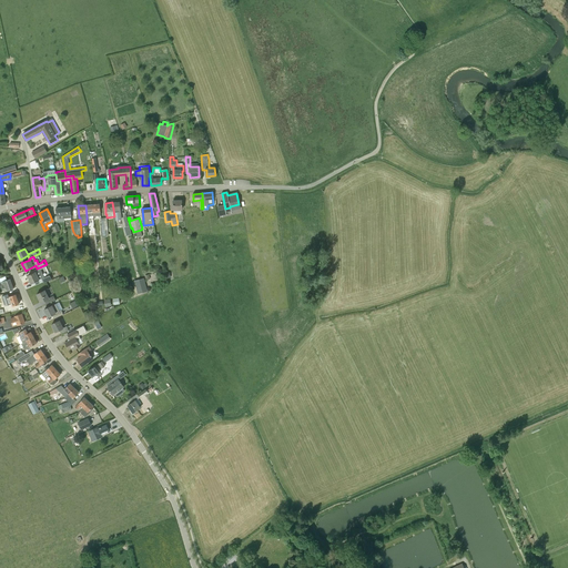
[(42,279),(43,283),(52,280),(50,275),(44,277),(41,270),(28,276),(31,283),(42,279)]
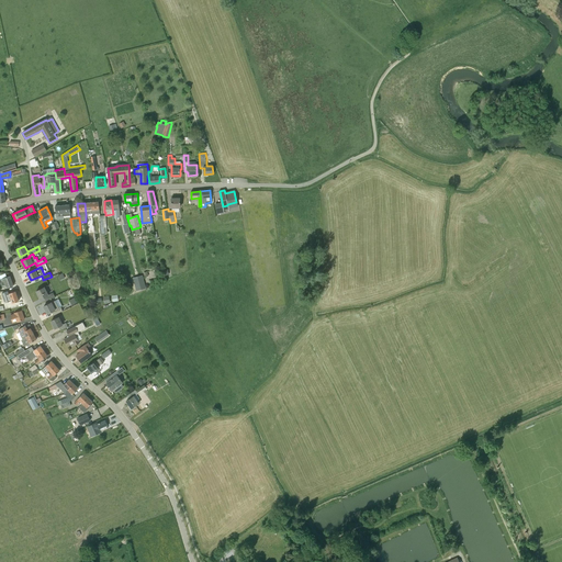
[(8,288),(13,285),(10,276),(3,278),(0,279),(0,280),(2,287),(7,285),(8,288)]
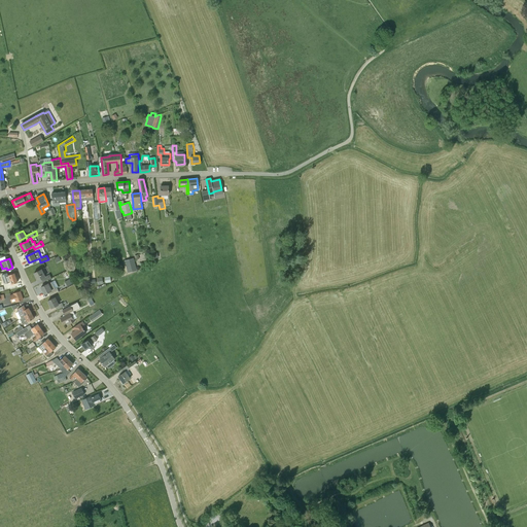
[(134,258),(125,260),(129,273),(137,271),(134,258)]
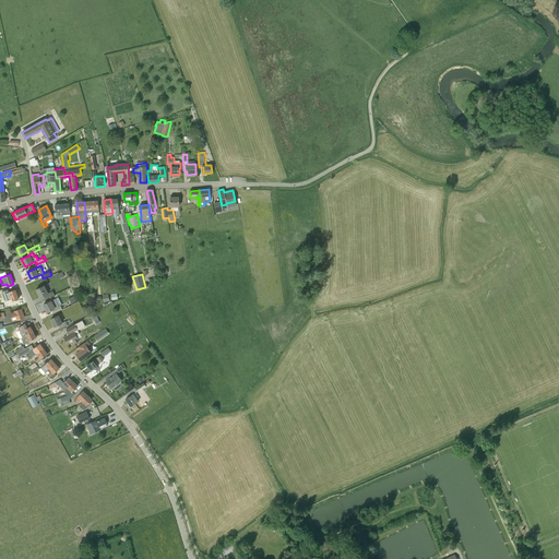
[(46,299),(55,295),(52,290),(48,293),(44,286),(36,289),(40,297),(44,296),(46,299)]
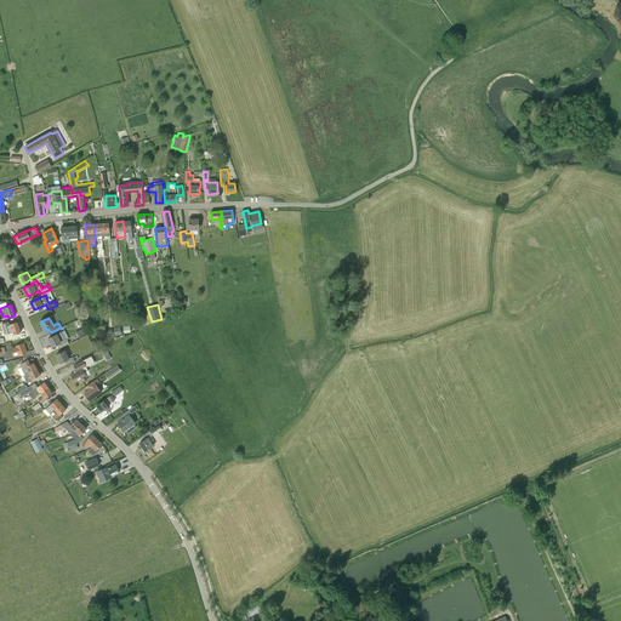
[(13,331),(15,335),(21,332),(17,322),(11,324),(10,323),(0,323),(0,329),(1,332),(6,331),(7,334),(13,331)]
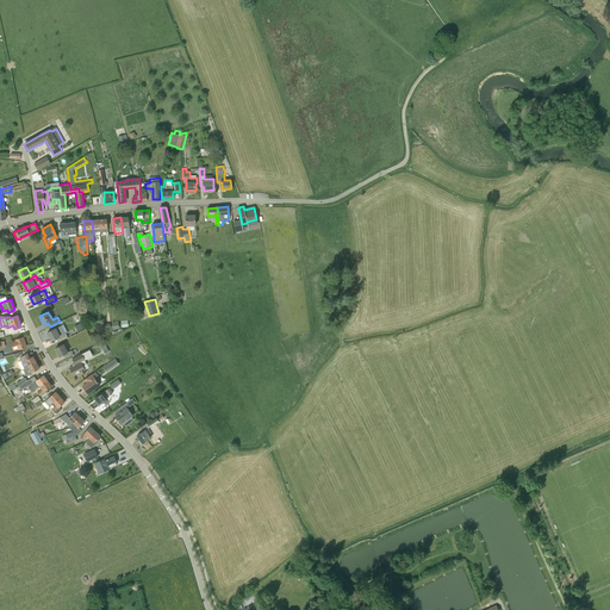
[(69,331),(66,332),(63,335),(60,327),(48,332),(51,341),(56,338),(58,342),(68,337),(68,336),(70,335),(69,331)]
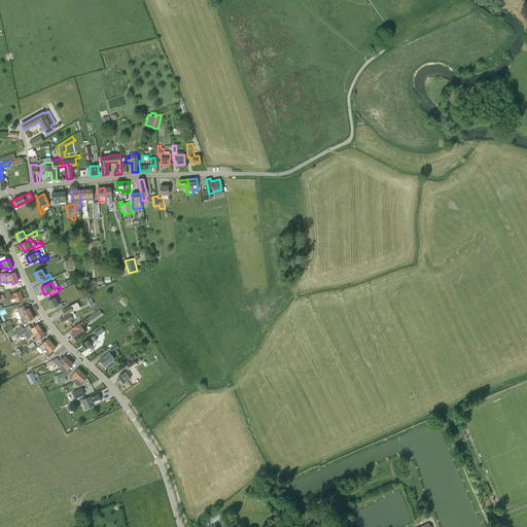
[(16,302),(23,300),(21,291),(13,293),(9,295),(11,303),(16,302)]
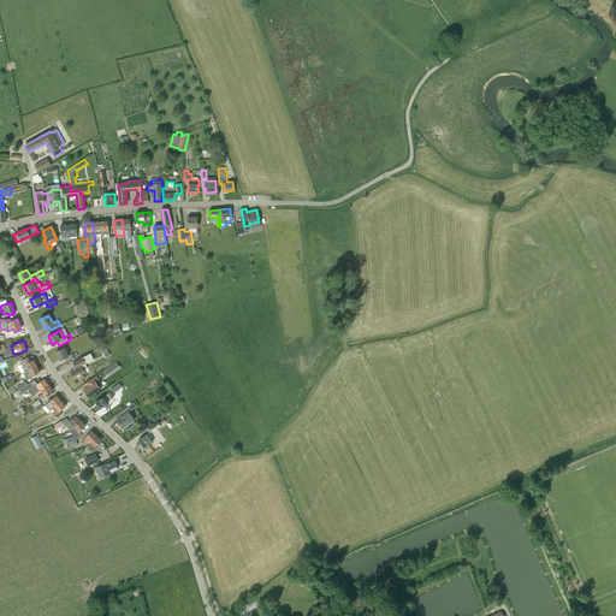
[(75,357),(77,356),(76,354),(76,353),(73,355),(72,354),(69,356),(64,348),(57,351),(60,360),(65,357),(66,362),(75,357)]
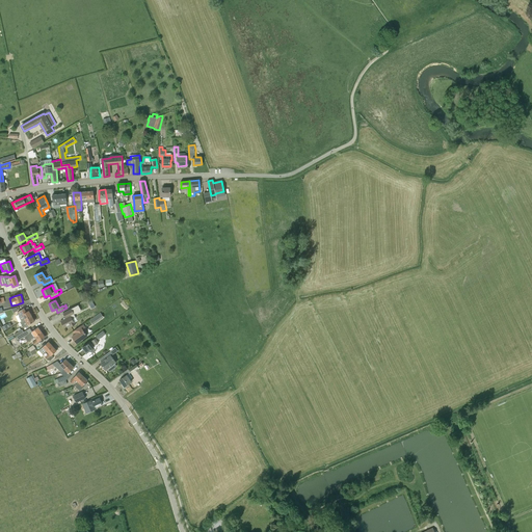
[(29,311),(25,313),(23,309),(17,312),(19,316),(22,321),(25,319),(32,316),(29,311)]
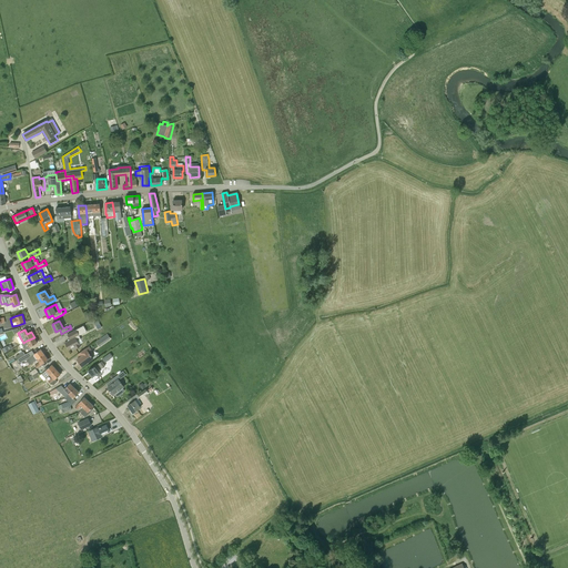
[(69,351),(74,347),(75,348),(80,346),(75,337),(79,335),(77,330),(68,334),(70,340),(64,343),(69,351)]
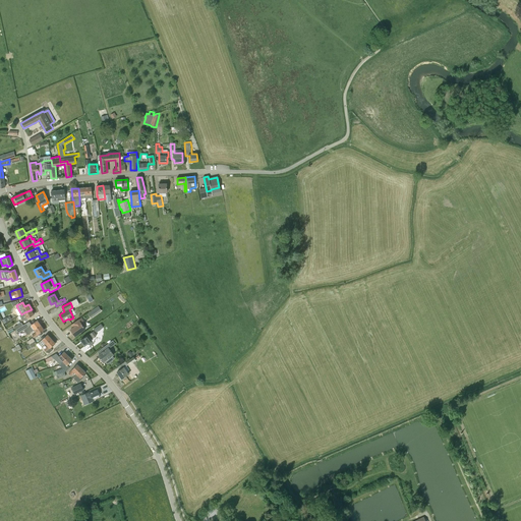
[(21,319),(22,321),(34,314),(32,309),(24,312),(26,315),(21,319)]
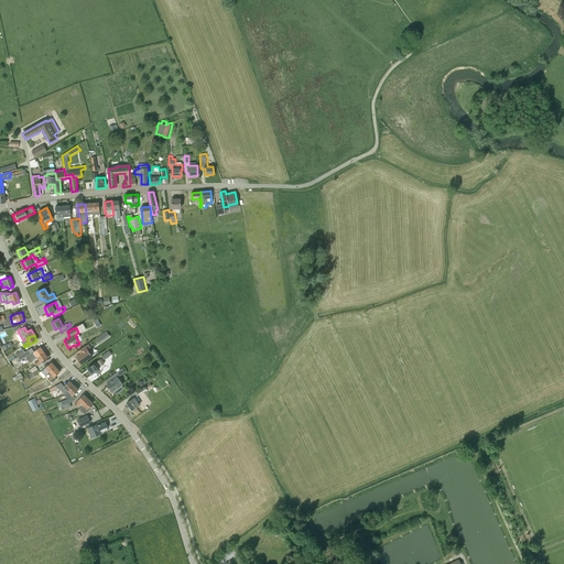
[(79,355),(76,356),(82,365),(93,356),(91,354),(90,354),(87,349),(88,349),(89,348),(90,347),(88,344),(87,345),(86,346),(85,346),(77,351),(79,355)]
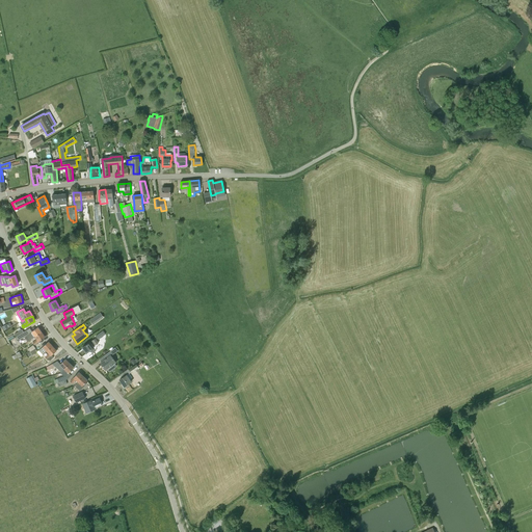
[(31,340),(35,337),(42,333),(38,327),(27,335),(31,340)]
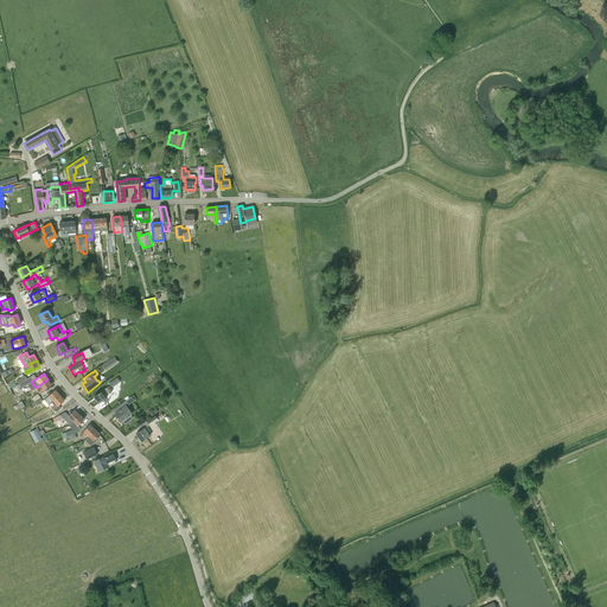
[(38,390),(39,394),(51,384),(48,379),(40,384),(43,387),(38,390)]
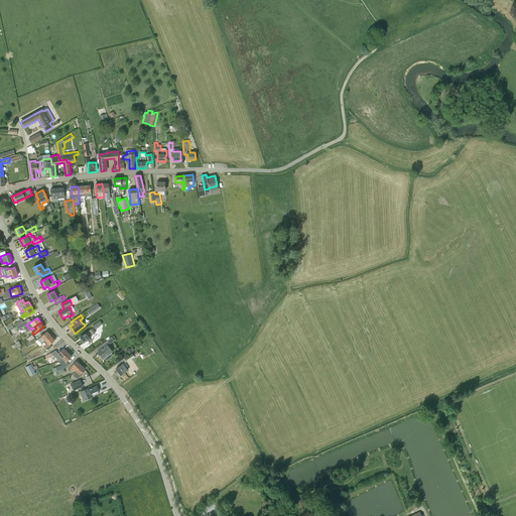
[(95,332),(98,330),(96,326),(93,329),(92,328),(90,330),(90,331),(87,333),(87,332),(80,337),(84,343),(91,338),(89,335),(91,333),(93,335),(96,333),(95,332)]
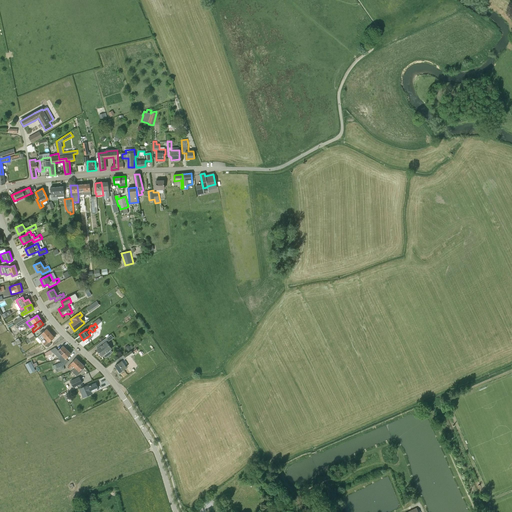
[(45,338),(51,333),(47,329),(37,337),(41,341),(45,338)]
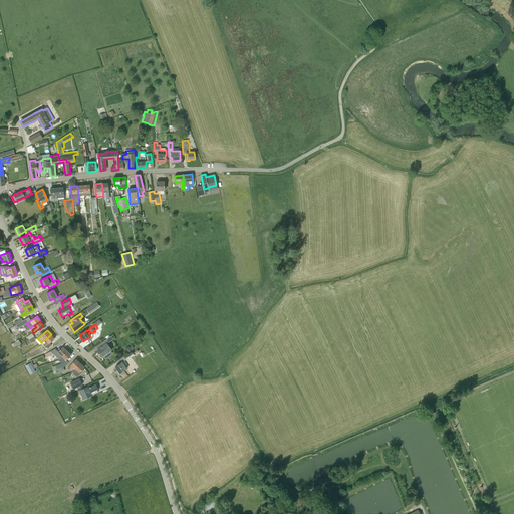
[(26,341),(34,336),(32,333),(27,336),(28,339),(26,340),(26,341)]
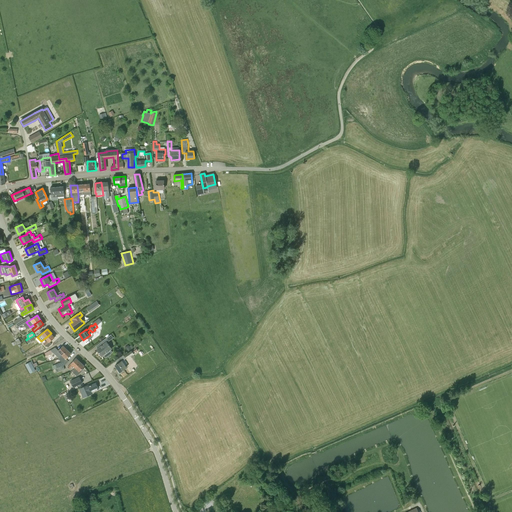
[(47,340),(43,344),(46,347),(47,346),(48,347),(52,344),(50,342),(55,337),(51,333),(45,338),(47,340)]
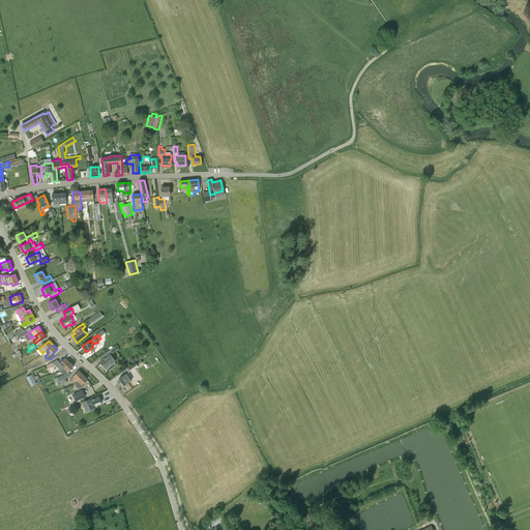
[(29,355),(37,350),(35,347),(27,352),(29,355)]
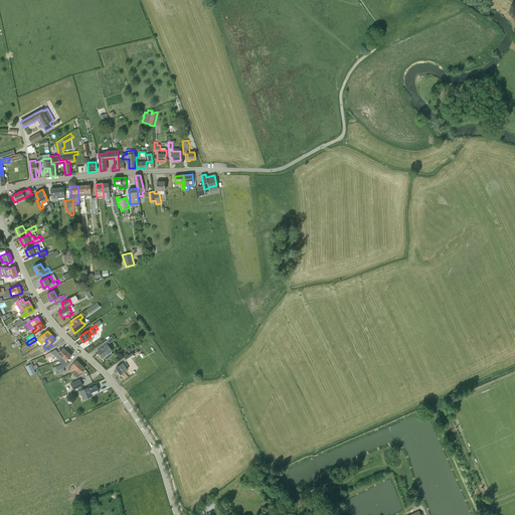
[(108,344),(114,340),(111,337),(101,344),(103,347),(97,351),(103,358),(112,351),(108,344)]
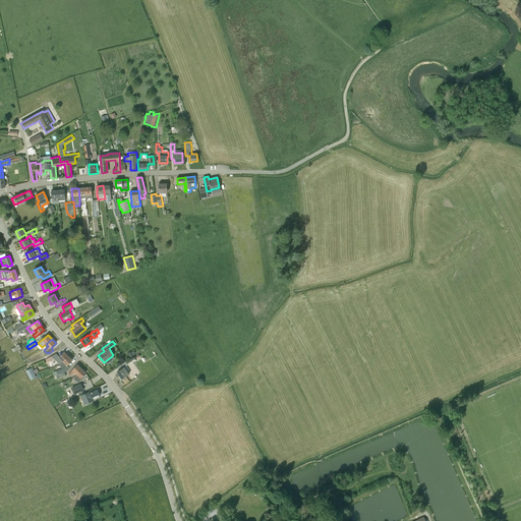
[(63,361),(68,355),(64,351),(55,361),(57,363),(61,359),(63,361)]
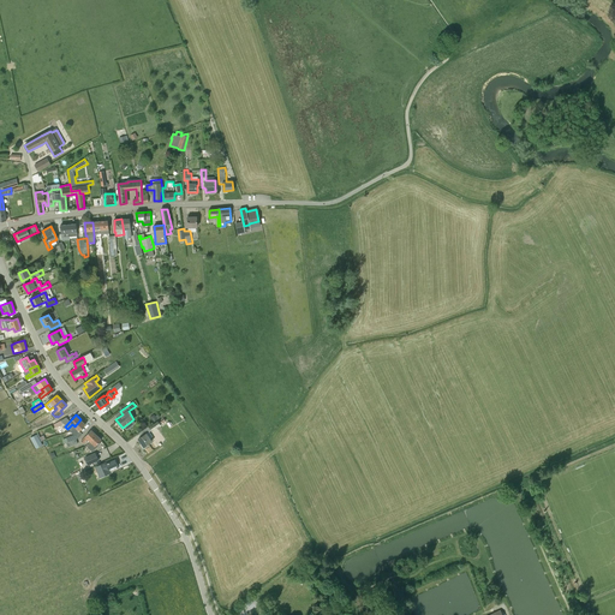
[(73,434),(76,436),(85,424),(81,419),(75,427),(77,429),(73,434)]
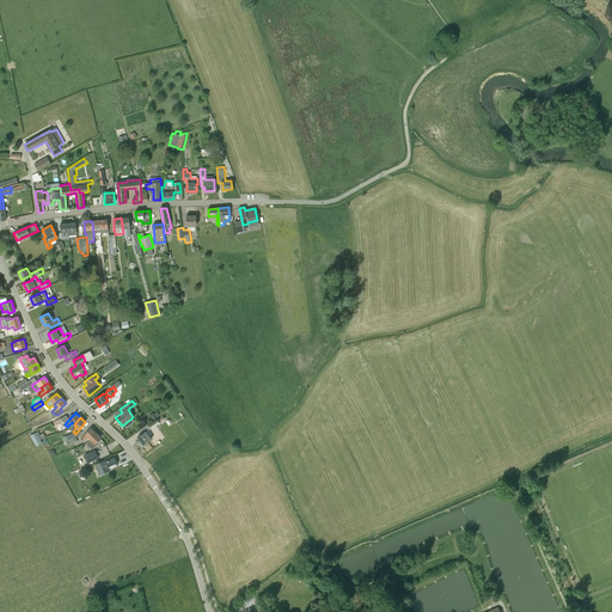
[(151,428),(160,422),(157,418),(147,424),(139,430),(141,434),(138,436),(144,445),(152,439),(146,432),(151,429),(151,428)]
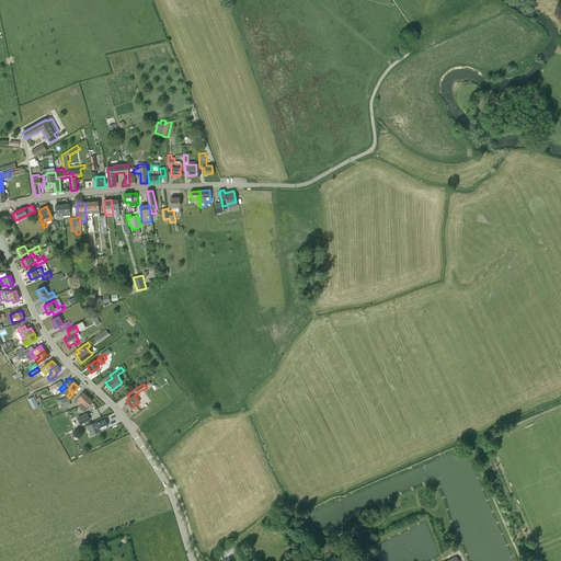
[(82,402),(88,397),(83,392),(73,402),(76,404),(80,400),(82,402)]
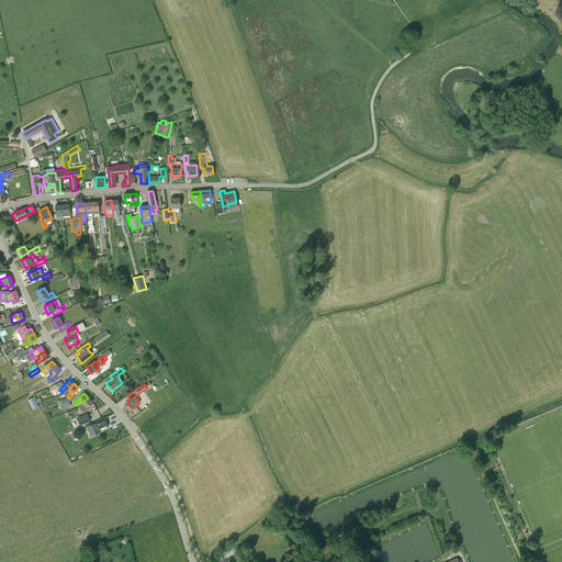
[(38,406),(37,404),(38,403),(35,396),(27,400),(33,409),(38,406)]
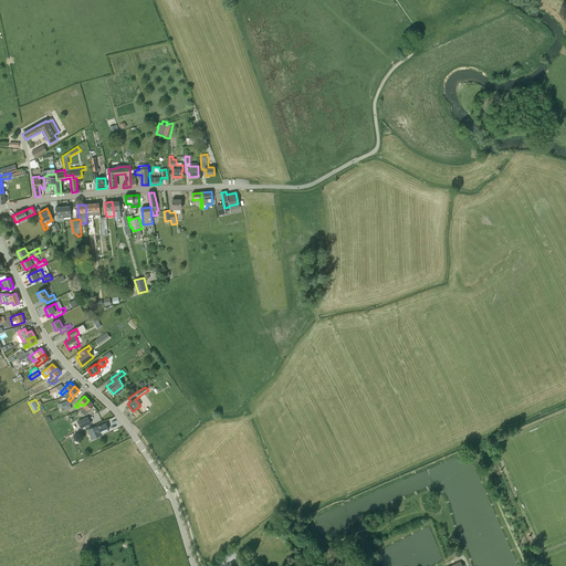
[(87,410),(93,405),(88,400),(80,410),(85,416),(88,411),(90,411),(87,410)]
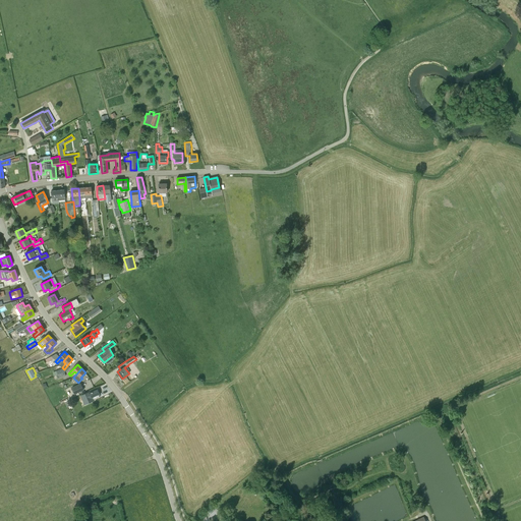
[(74,394),(83,390),(80,384),(71,388),(74,394)]
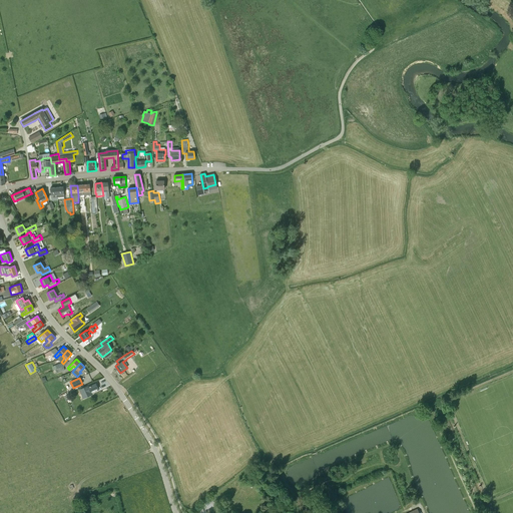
[(82,395),(83,399),(90,396),(90,394),(99,390),(96,383),(89,387),(88,386),(81,389),(83,394),(82,395)]
